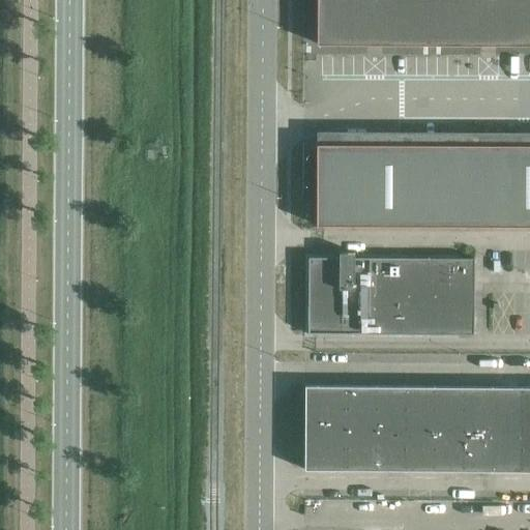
[(383,45),(480,45),(480,43),(497,43),(497,45),(529,45),(529,0),(316,0),(317,45),(366,45),(366,42),(383,42),(383,45)]
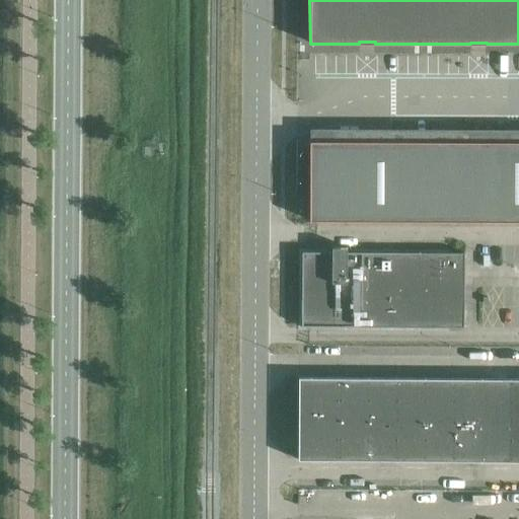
[(518,140),(309,140),(309,220),(518,221),(518,140)]
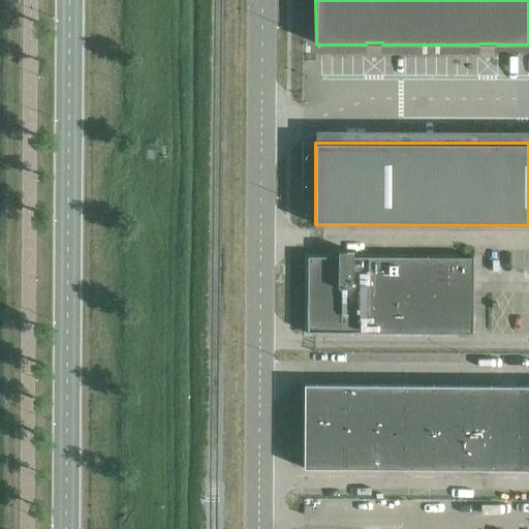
[(472,334),(473,257),(353,256),(353,251),(338,251),(338,256),(308,256),(307,333),(472,334)]
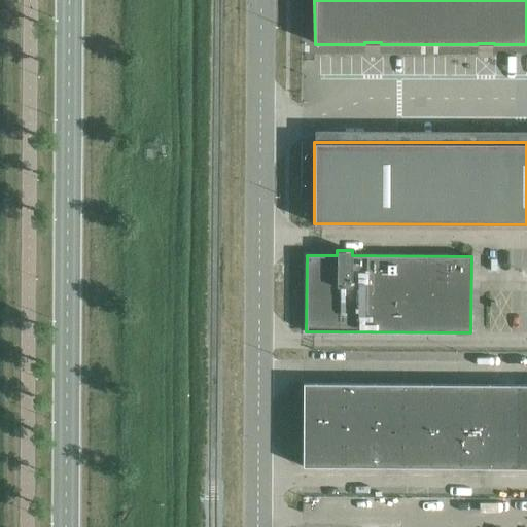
[(344,425),(344,383),(303,383),(303,424),(344,425)]
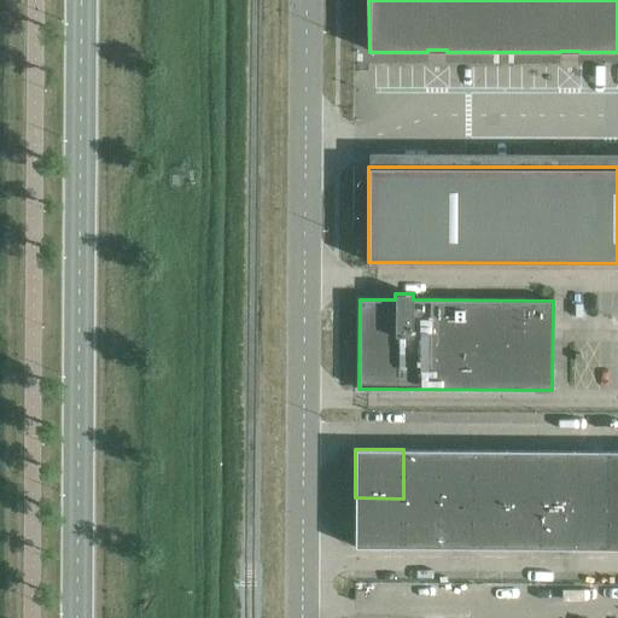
[(437,499),(437,449),(403,449),(403,499),(437,499)]
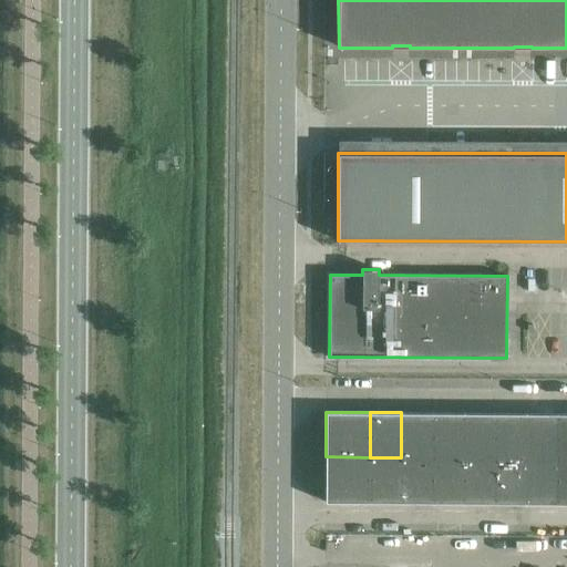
[(432,457),(433,412),(401,412),(401,457),(432,457)]
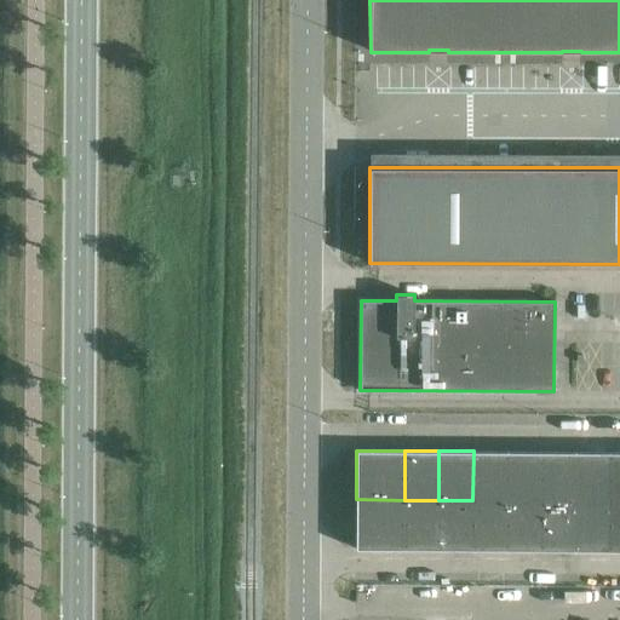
[(506,500),(507,451),(474,451),(472,500),(506,500)]
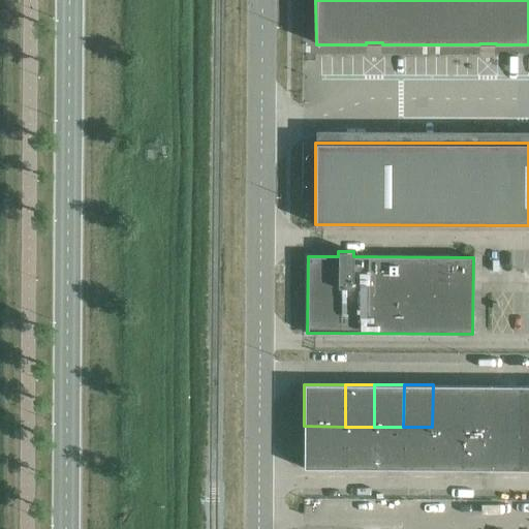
[(462,427),(462,385),(433,384),(432,427),(462,427)]
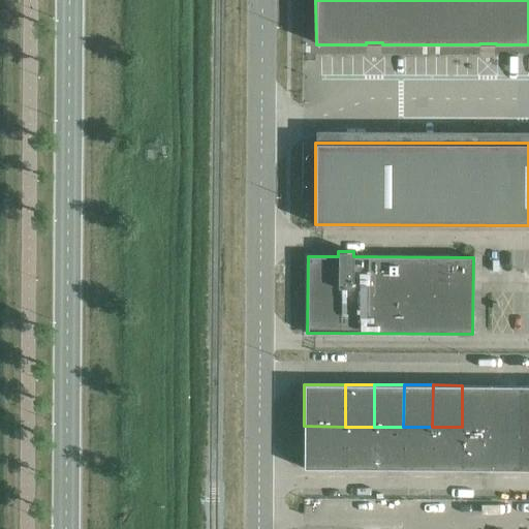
[(491,428),(491,385),(462,385),(462,427),(491,428)]
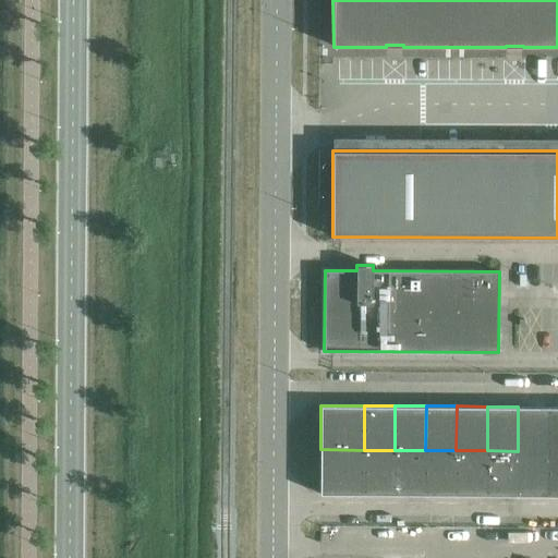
[(548,451),(548,407),(518,407),(518,451),(548,451)]
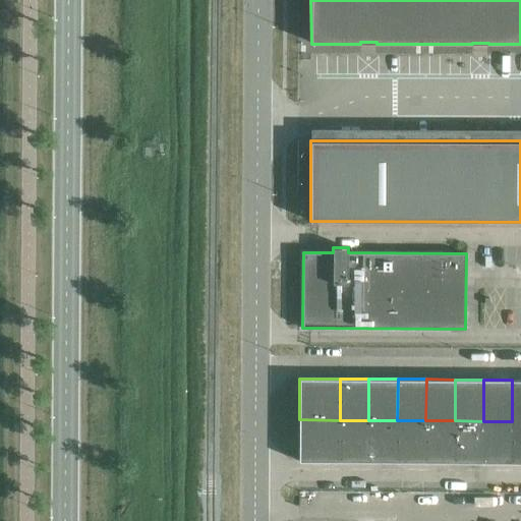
[(520,420),(520,380),(512,380),(512,421),(520,420)]
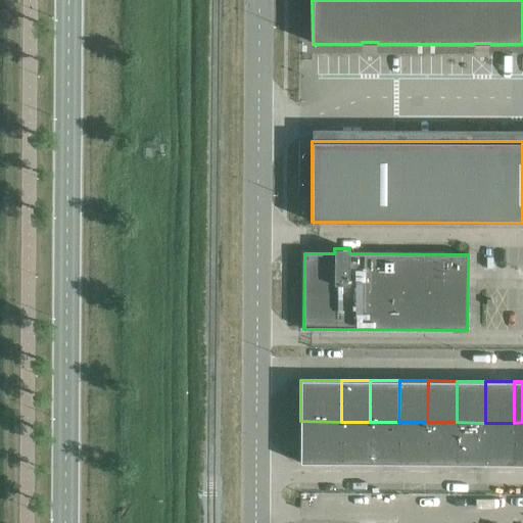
[(341,463),(341,422),(300,421),(300,463),(341,463)]
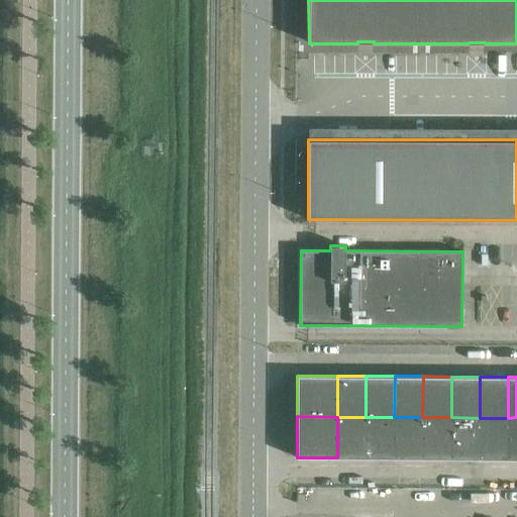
[(366,457),(366,417),(337,417),(337,457),(366,457)]
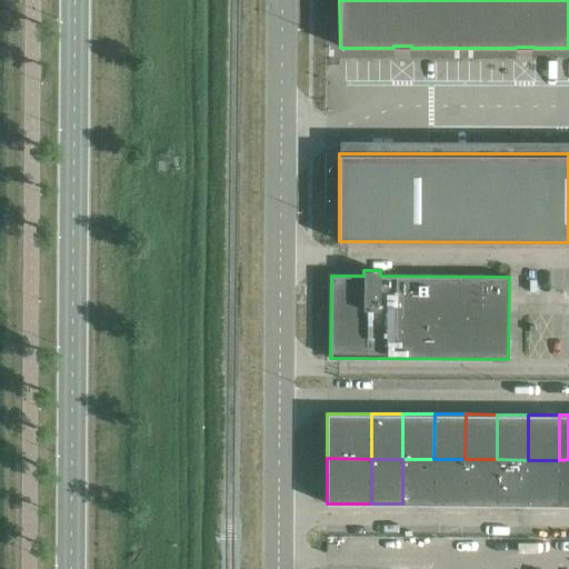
[(433,505),(433,459),(402,459),(402,503),(433,505)]
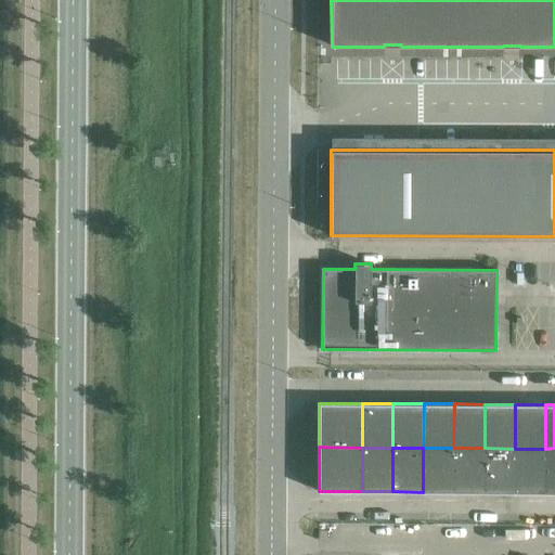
[(453,492),(453,448),(423,448),(423,492),(453,492)]
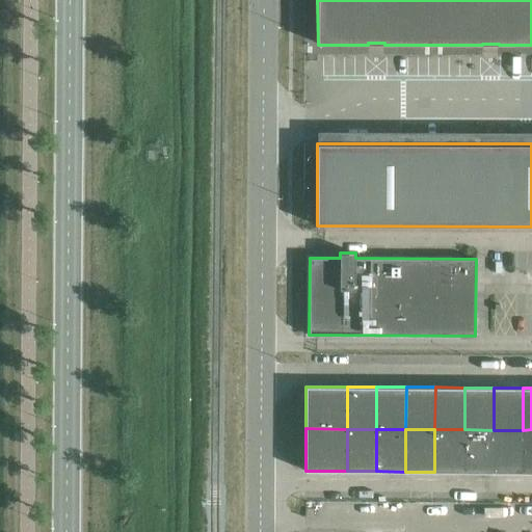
[(463,472),(464,429),(434,429),(434,472),(463,472)]
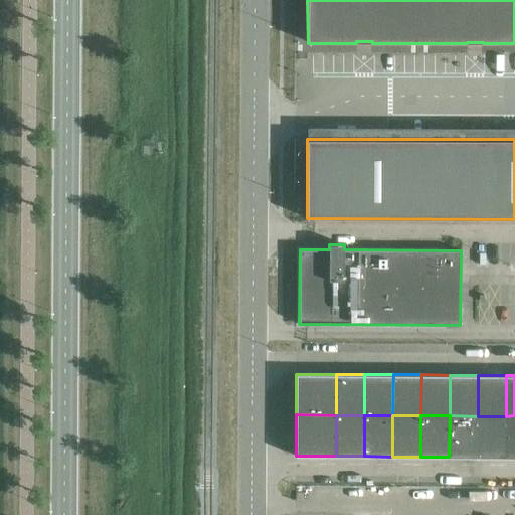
[(477,457),(478,416),(450,415),(449,457),(477,457)]
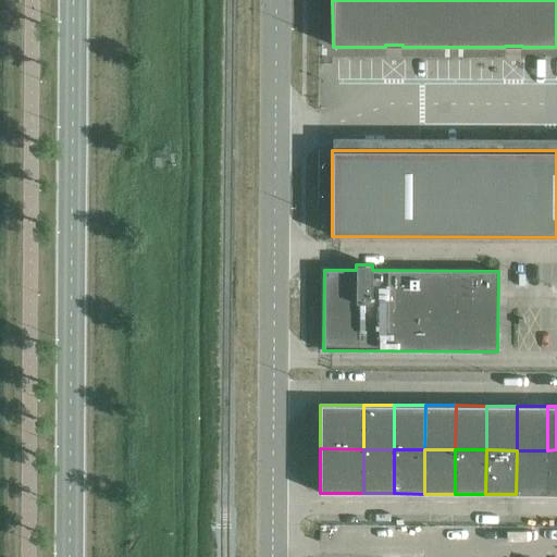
[(556,494),(556,449),(547,450),(547,495),(556,494)]
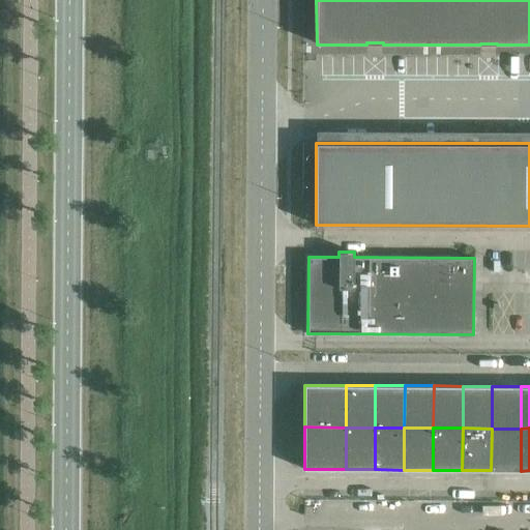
[(521,471),(521,429),(492,429),(491,470),(521,471)]
